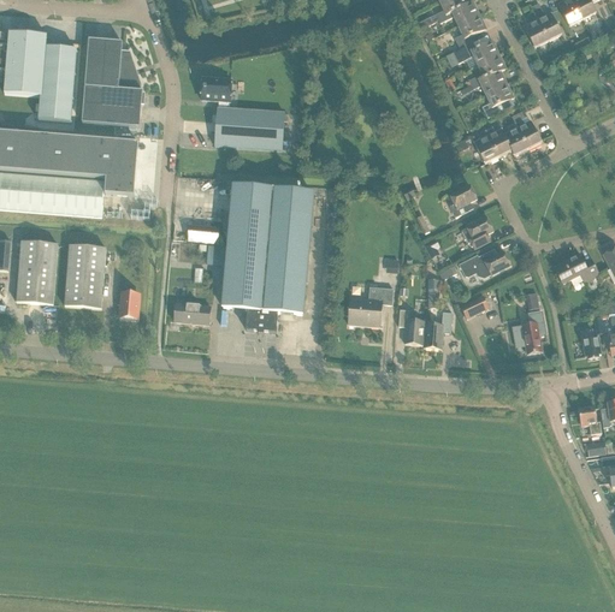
[(466,3),(465,0),(438,0),(442,9),(435,13),(437,17),(466,3)]
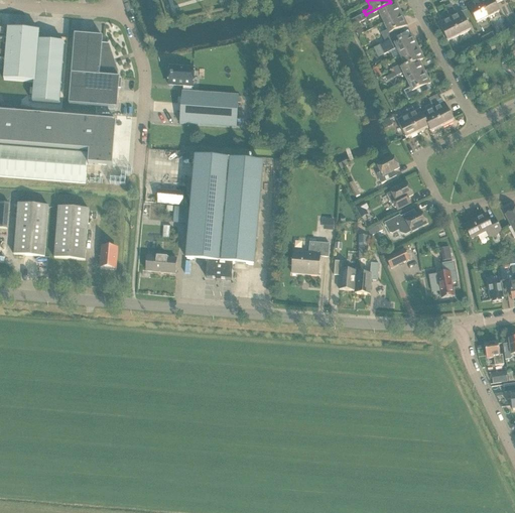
[(378,13),(382,20),(400,11),(395,0),(390,2),(366,14),(368,18),(378,13)]
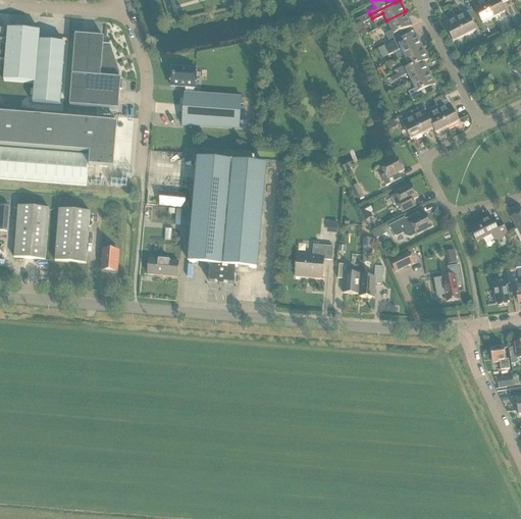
[(477,0),(472,2),(481,20),(492,15),(485,0),(477,0)]
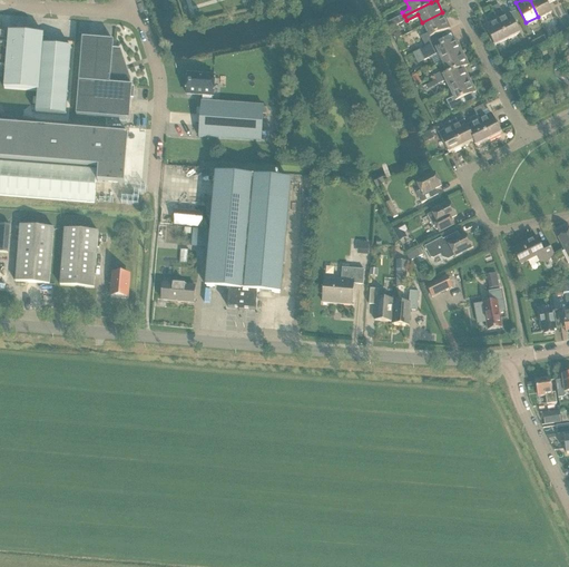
[(530,0),(538,17),(550,10),(546,0),(530,0)]
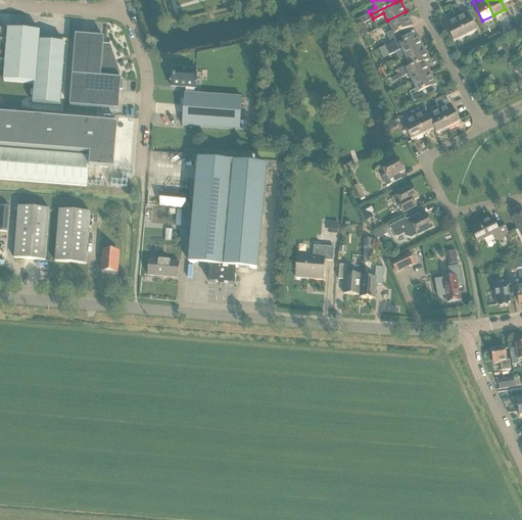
[(453,11),(464,34),(476,29),(471,17),(475,15),(471,8),(467,10),(462,12),(457,1),(449,5),(453,11)]
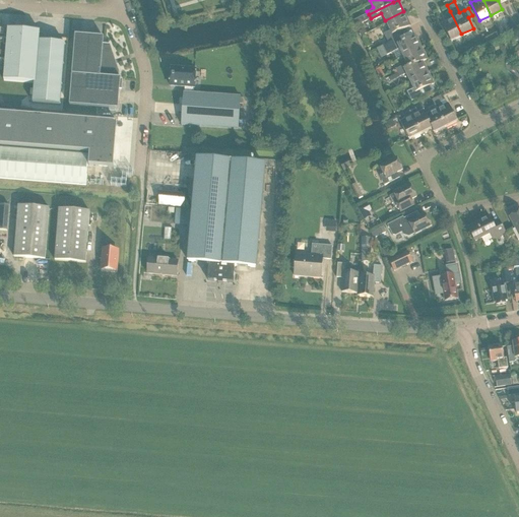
[(382,31),(387,41),(399,35),(396,29),(409,23),(403,11),(385,20),(389,27),(382,31)]
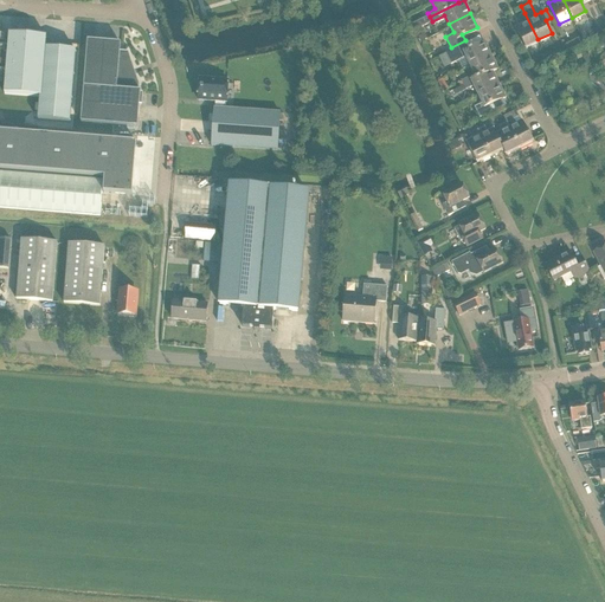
[(520,21),(514,25),(525,46),(538,39),(525,13),(517,17),(520,21)]
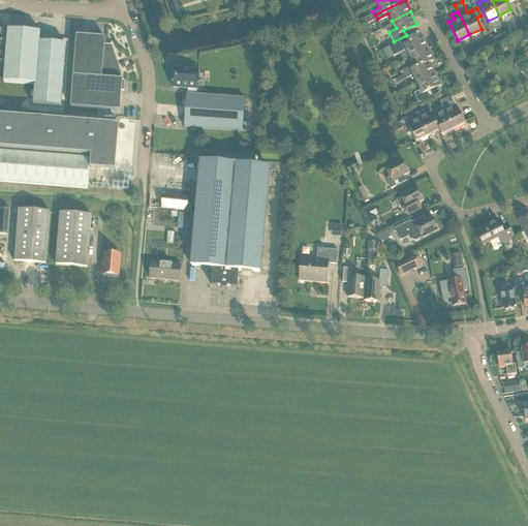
[(7,27),(3,80),(35,82),(39,29),(7,27)]
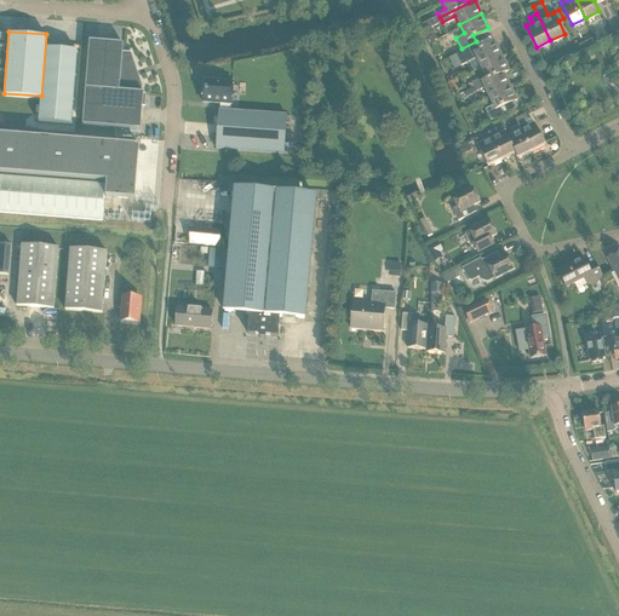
[(89,39),(81,122),(139,127),(143,90),(141,90),(141,82),(130,50),(121,49),(122,41),(89,39)]
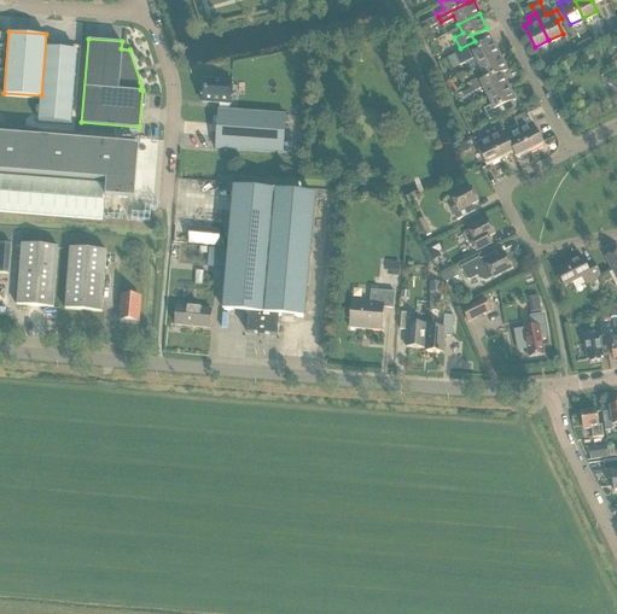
[(473,56),(477,64),(500,53),(493,40),(477,47),(475,41),(460,48),(455,51),(461,62),(473,56)]
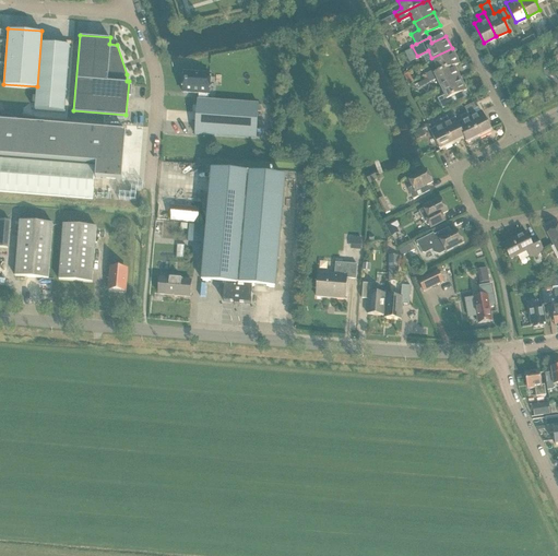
[(424,72),(426,77),(453,63),(458,61),(452,48),(431,58),(436,66),(424,72)]
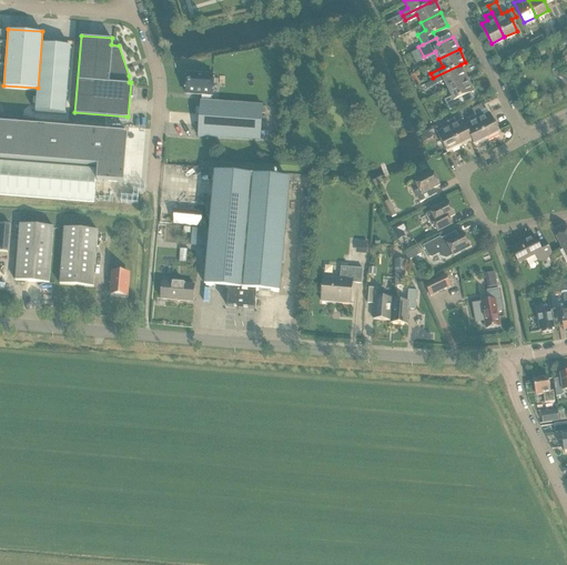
[(442,78),(446,86),(466,77),(461,64),(461,63),(433,78),(435,81),(442,78)]
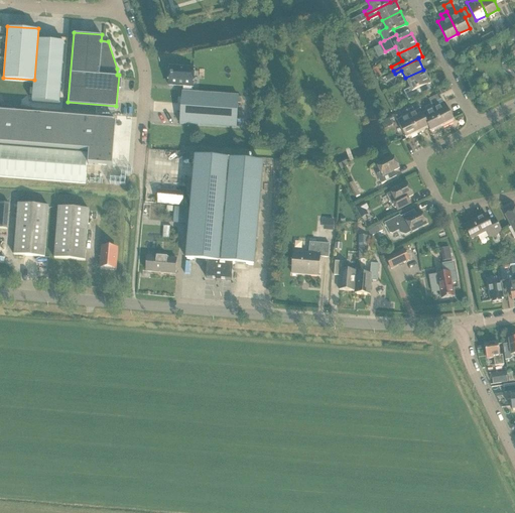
[(381,59),(376,62),(379,72),(385,70),(381,59)]
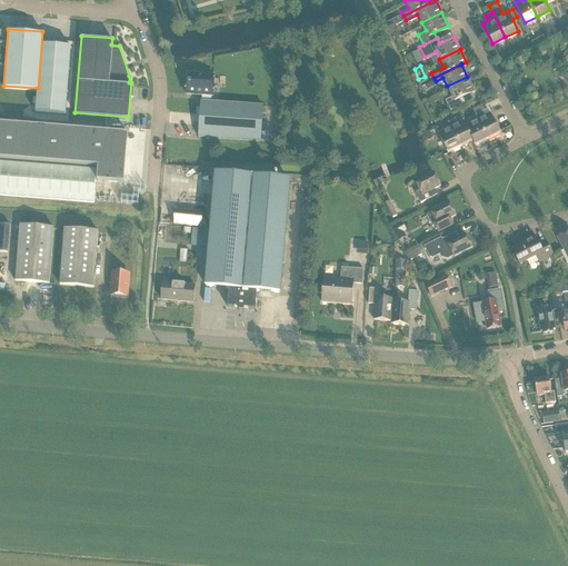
[(212,72),(187,71),(185,91),(201,92),(200,99),(198,135),(259,139),(262,103),(210,99),(211,92),(212,72)]
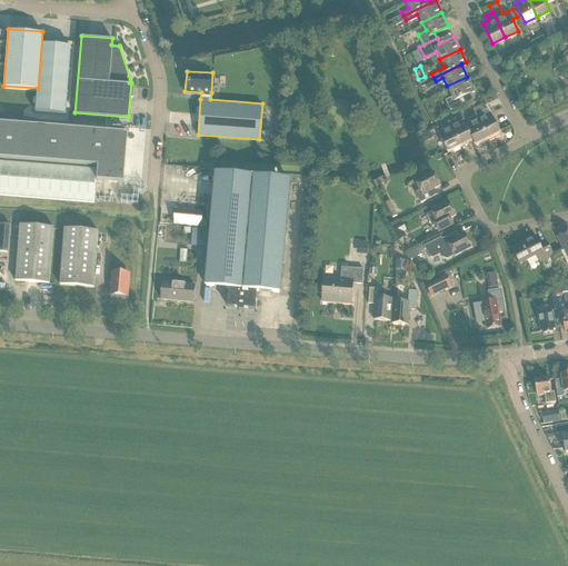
[(447,86),(451,95),(444,98),(449,108),(474,96),(470,90),(474,89),(467,77),(447,86)]
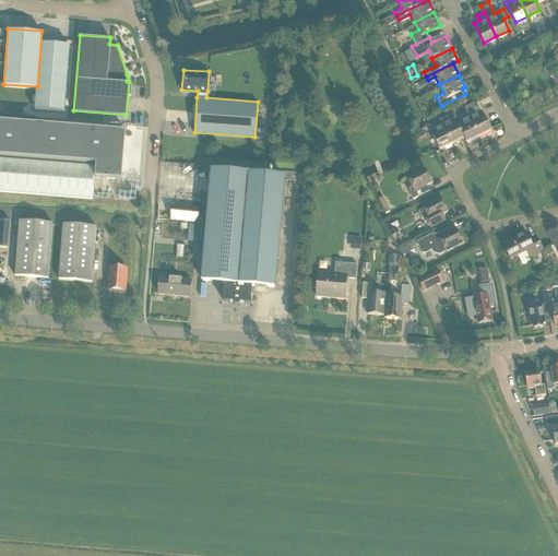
[(463,105),(465,110),(478,134),(490,128),(481,108),(475,111),(473,107),(475,106),(473,101),(463,105)]
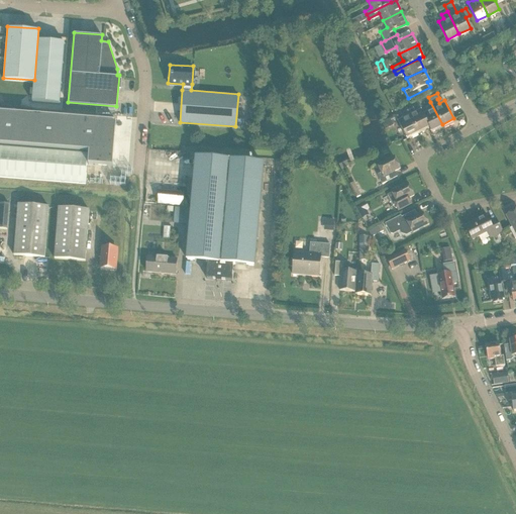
[(428,125),(430,130),(442,124),(430,102),(424,105),(426,109),(422,111),(422,112),(428,125)]
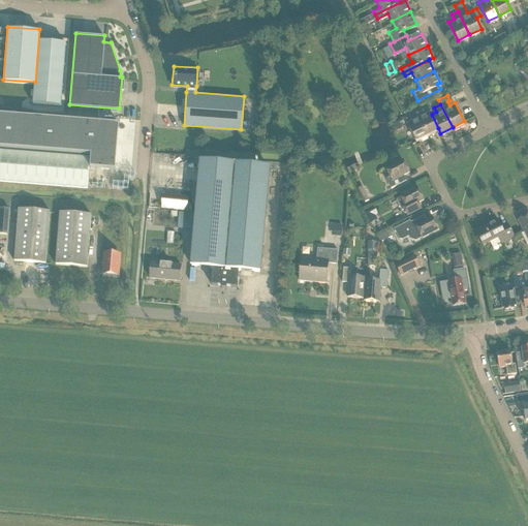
[(422,107),(415,111),(427,134),(438,128),(432,115),(432,114),(430,110),(425,112),(422,107)]
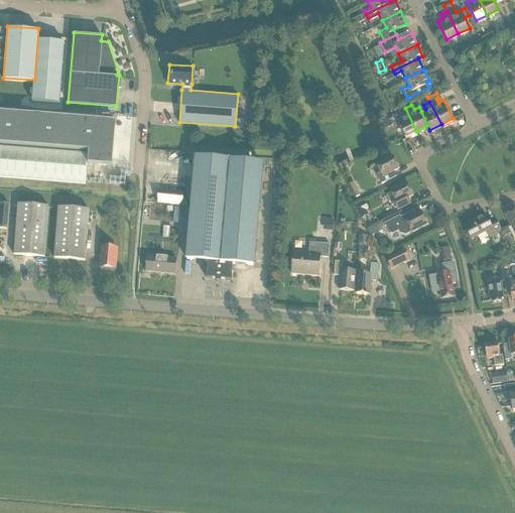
[(401,116),(396,118),(405,136),(416,131),(405,108),(399,111),(401,116)]
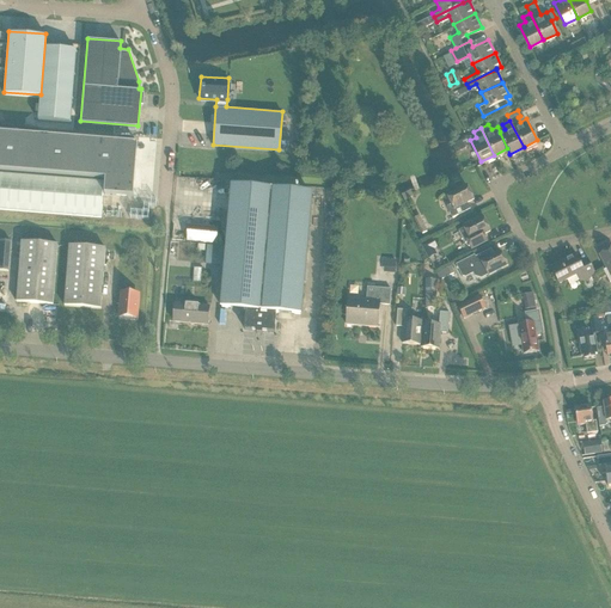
[(0,167),(104,176),(103,191),(133,194),(136,141),(0,129),(0,167)]
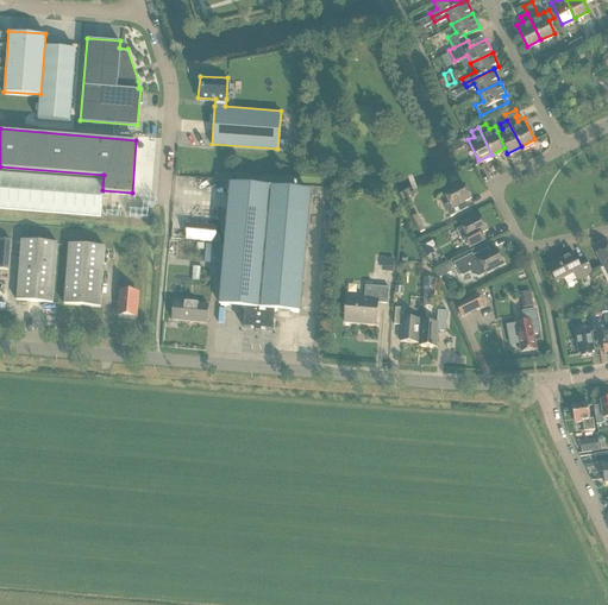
[(0,205),(99,214),(102,178),(0,169),(0,205)]
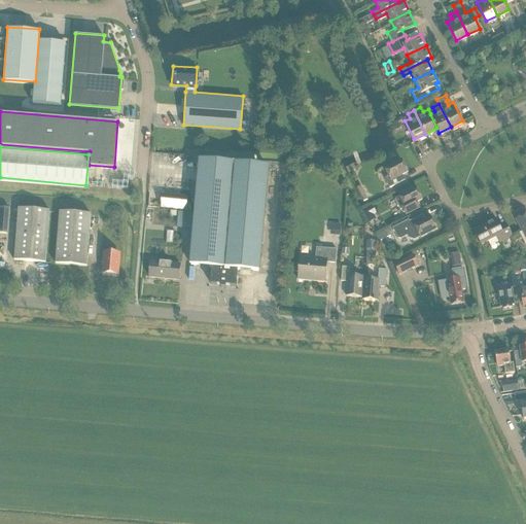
[(407,169),(400,158),(384,166),(387,173),(383,175),(388,185),(404,177),(401,172),(407,169)]
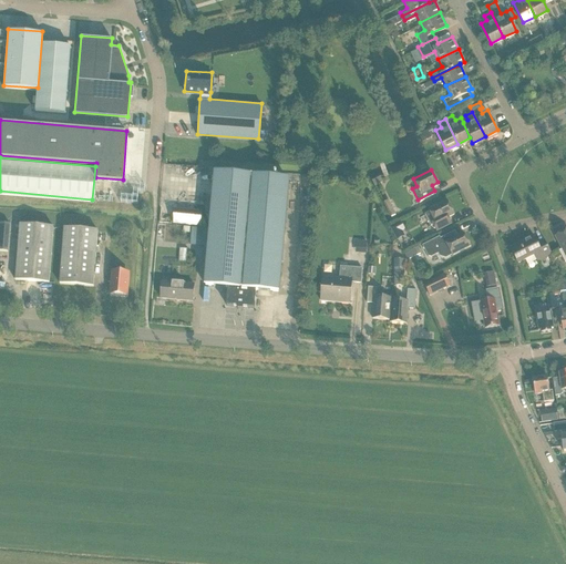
[(215,171),(209,229),(246,233),(246,224),(283,227),(286,191),(287,177),(215,171)]
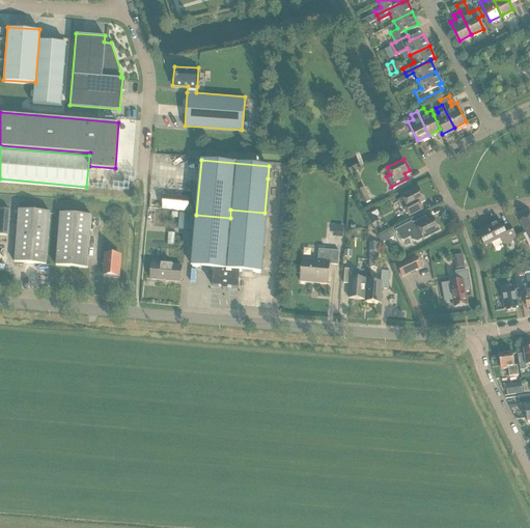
[(418,201),(424,198),(418,187),(401,195),(396,197),(402,209),(405,207),(408,214),(421,206),(418,201)]
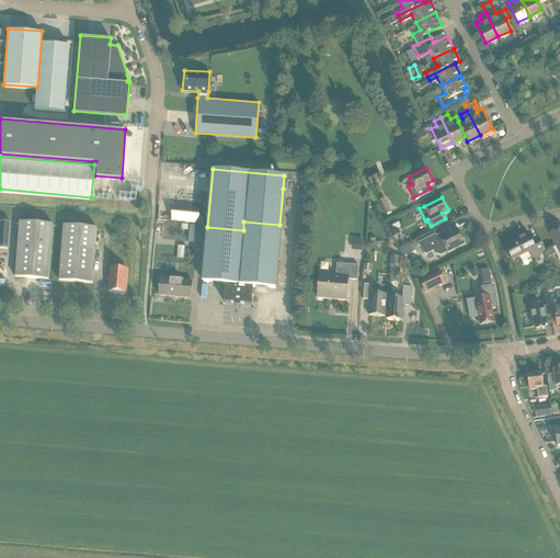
[(197,221),(198,208),(172,206),(171,219),(197,221)]
